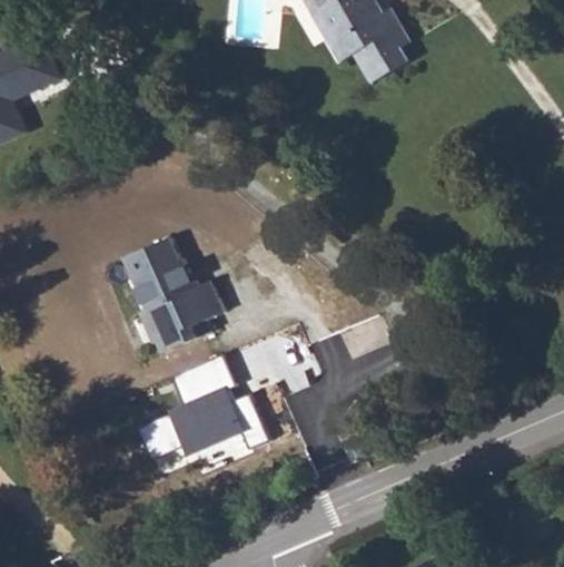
[(300,0),(337,62),(353,55),(368,85),(406,64),(397,49),(406,44),(386,9),(378,13),(369,0),(300,0)]
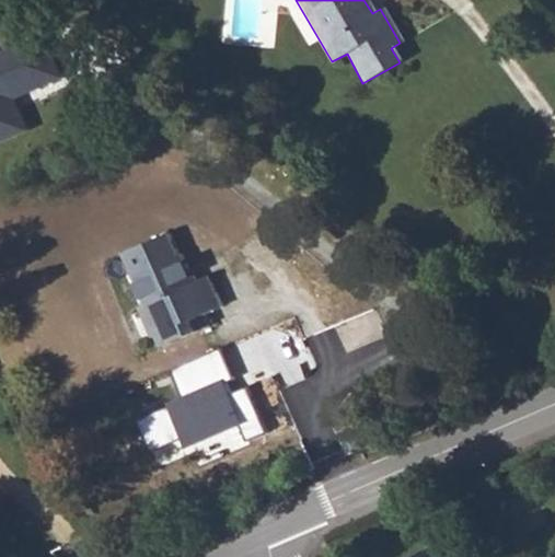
[(0,138),(21,129),(9,102),(62,79),(43,34),(0,51),(0,138)]
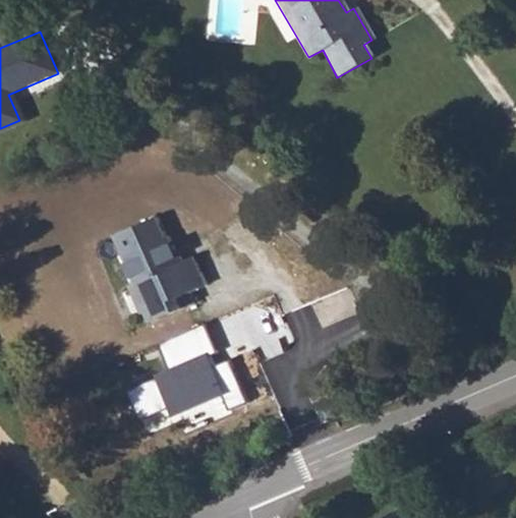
[(110,238),(129,284),(135,282),(142,298),(140,313),(147,325),(191,305),(187,294),(204,288),(190,257),(180,262),(174,265),(168,251),(171,250),(166,237),(163,238),(154,218),(110,238)]
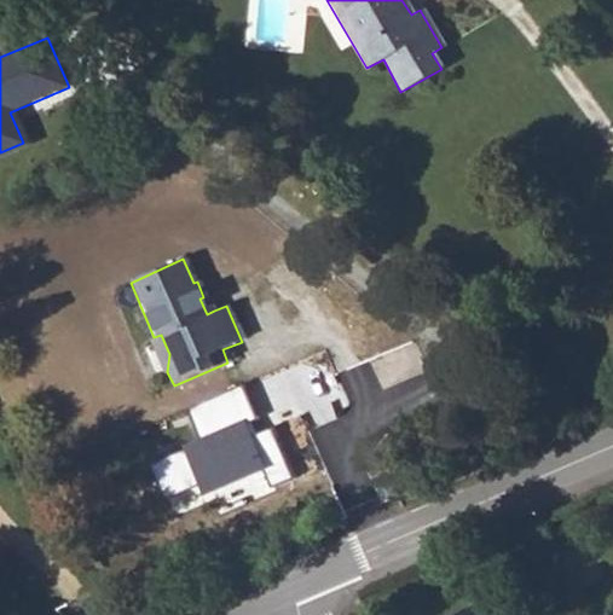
[(203,297),(200,299),(207,314),(214,311),(208,296),(203,297)]
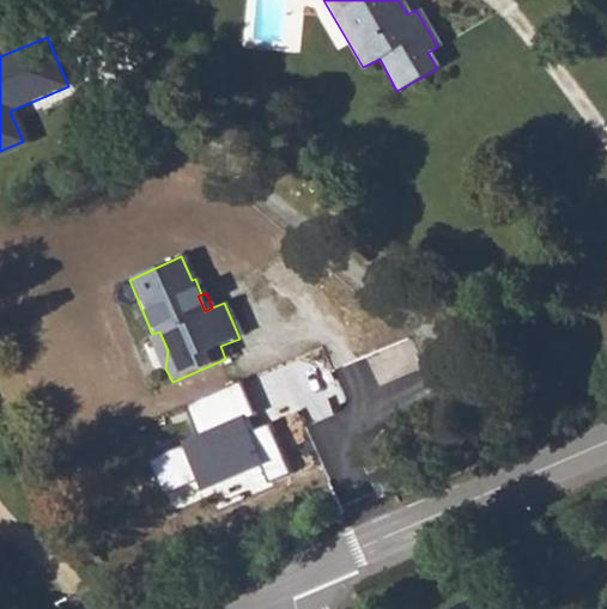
[(152,334),(146,338),(161,372),(165,369),(168,351),(159,332),(152,334)]
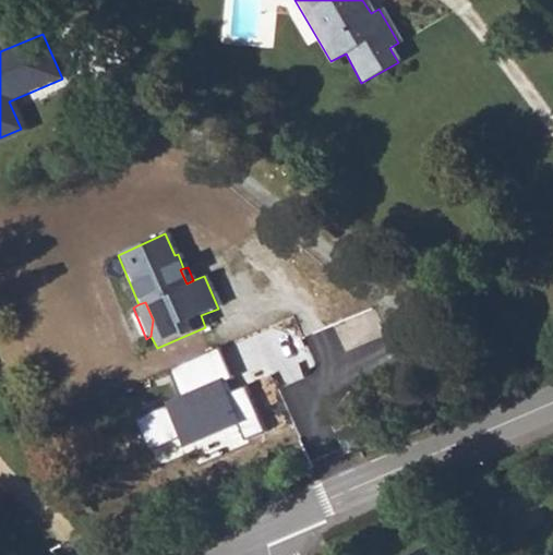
[(242,444),(264,434),(243,385),(227,391),(223,381),(230,377),(218,350),(172,370),(187,405),(143,423),(157,455),(233,423),(242,444)]
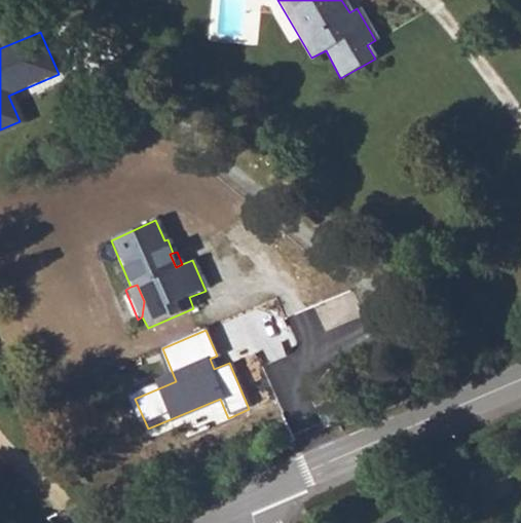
[(440,502),(446,512),(461,501),(455,493),(440,502)]
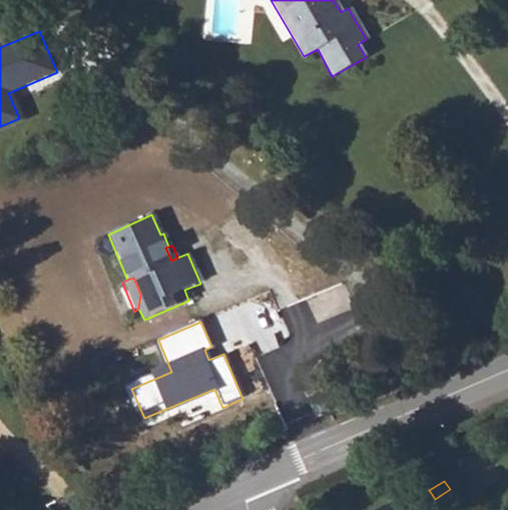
All buildings are outlined.
